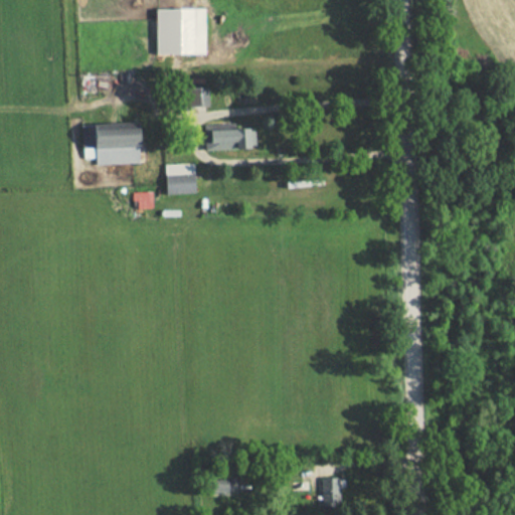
[(205,54),(205,8),(155,8),(155,54),(205,54)]
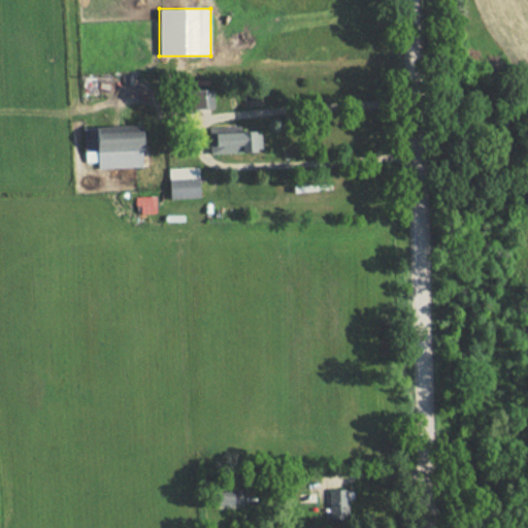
[(97,167),(146,166),(145,127),(85,128),(85,161),(97,161),(97,167)]
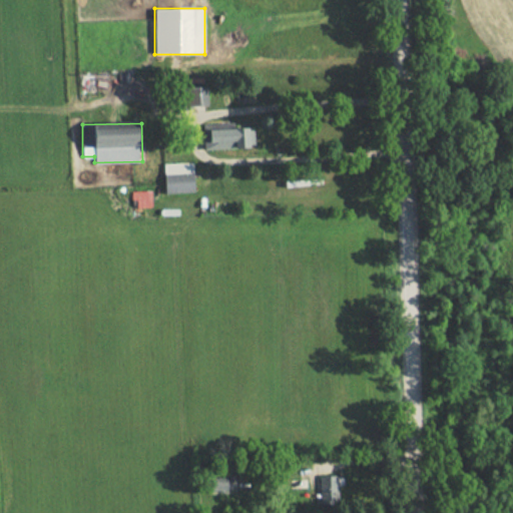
[(204,149),(255,147),(254,123),(203,125),(204,149)]
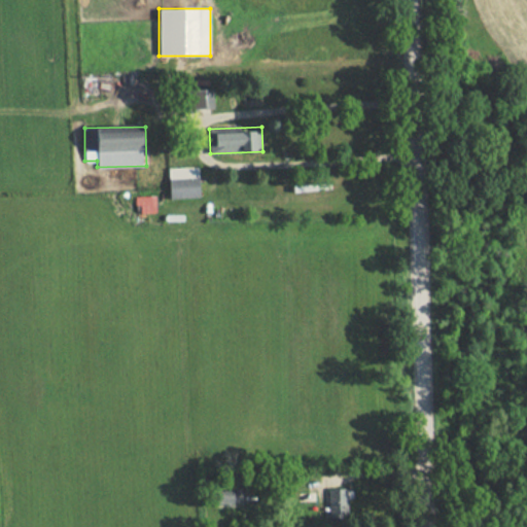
[(169,167),(169,198),(200,197),(200,167),(169,167)]
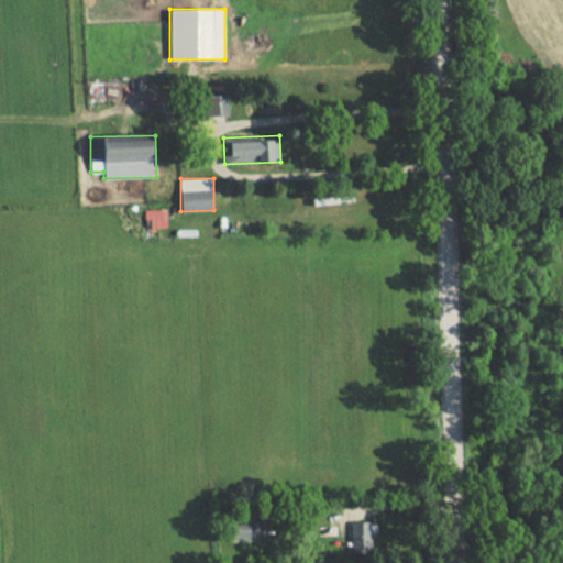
[(350,553),(371,553),(371,521),(350,521),(350,553)]
